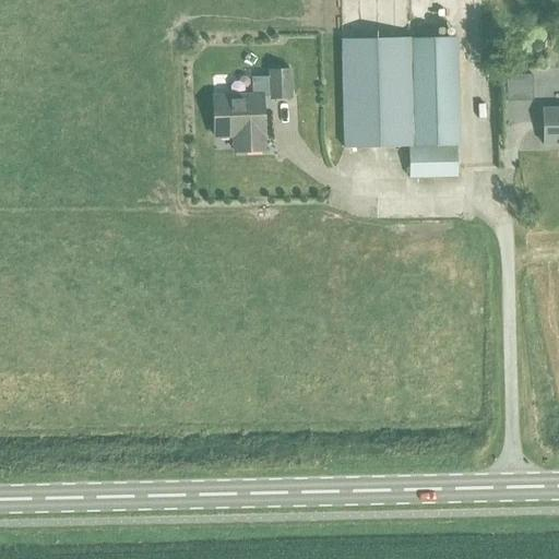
[(342,39),(341,39),(341,40),(344,150),(352,149),(413,147),(458,145),(456,123),(454,36),(409,37),(408,37),(384,38),(342,39)]
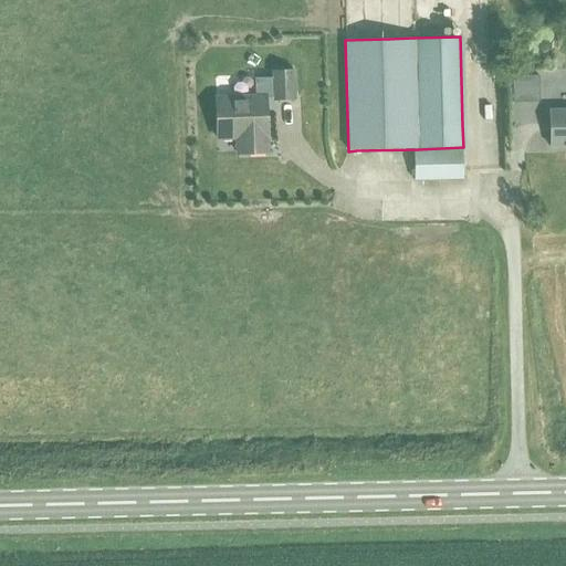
[(245,153),(265,153),(264,97),(273,97),(273,100),(292,100),(292,72),(272,72),(272,79),(252,79),(252,98),(216,100),(216,139),(244,139),(245,153)]
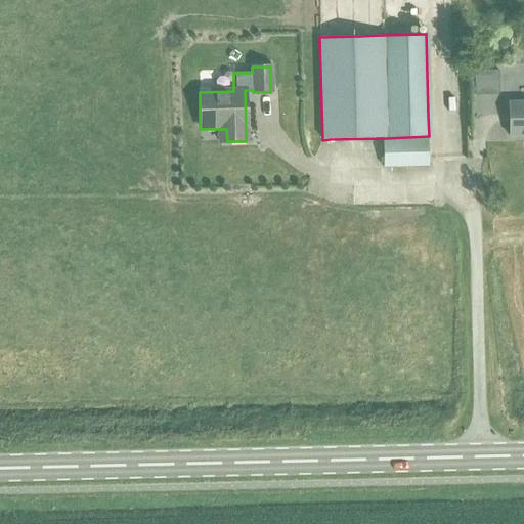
[(504,67),(480,68),(481,88),(505,87),(504,67)]
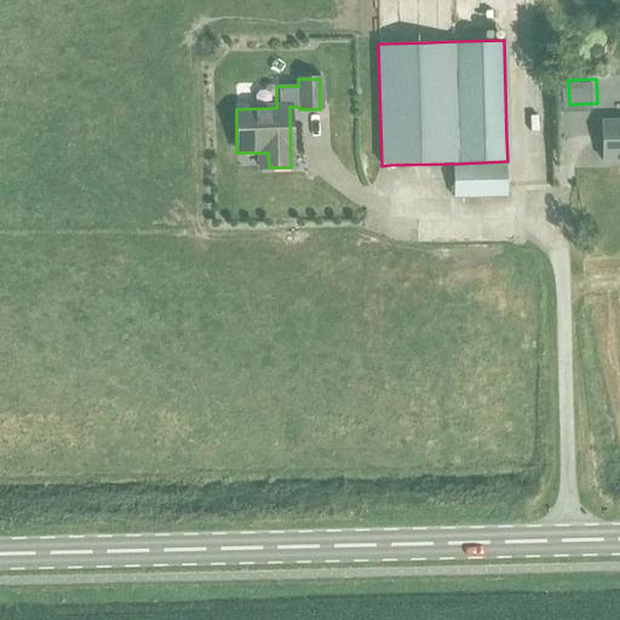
[(619,121),(600,122),(601,162),(619,161),(619,121)]
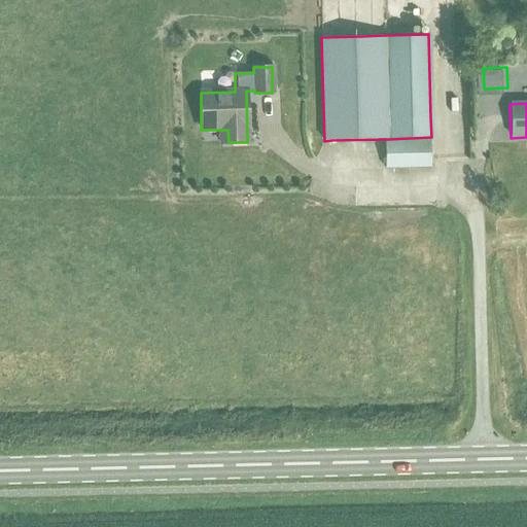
[(430,160),(430,142),(385,142),(385,168),(431,167),(430,160)]
